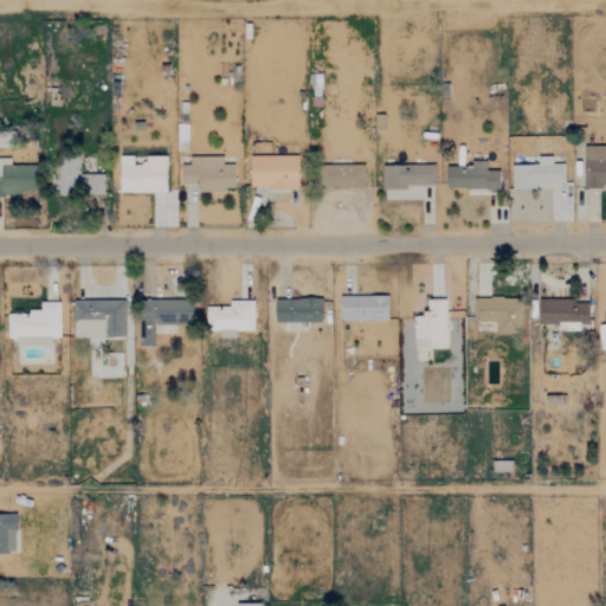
[(605,186),(605,147),(584,147),(582,186),(605,186)]
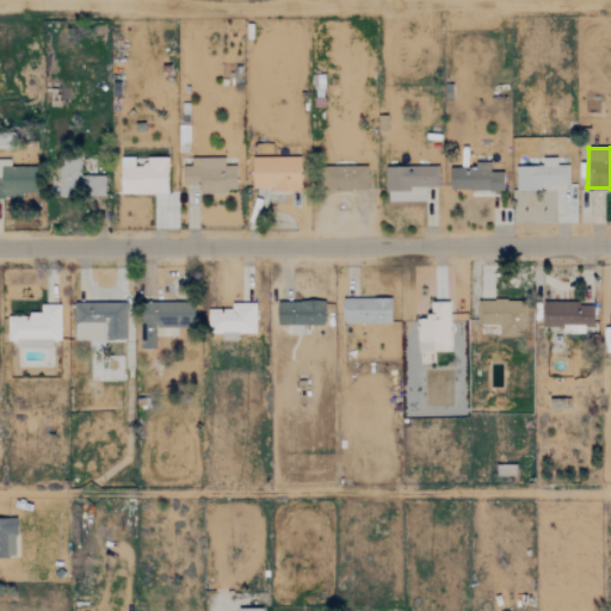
[(119,195),(166,196),(167,159),(137,158),(119,158),(119,195)]
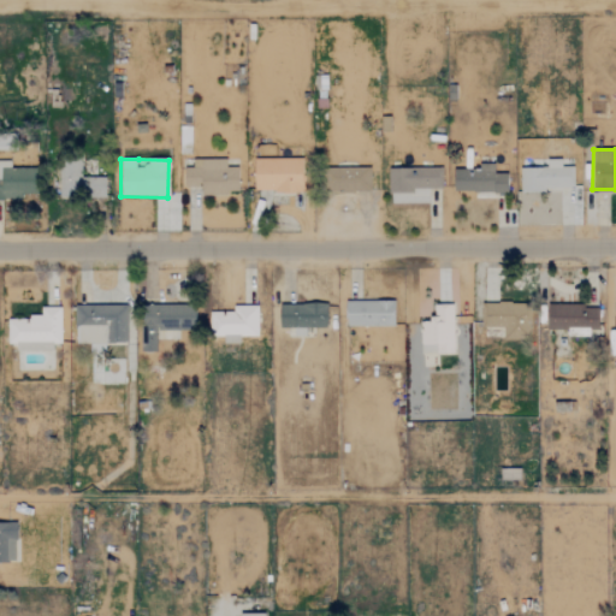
[(237,194),(237,167),(225,169),(225,159),(191,160),(191,169),(183,169),(183,188),(200,188),(200,195),(237,194)]
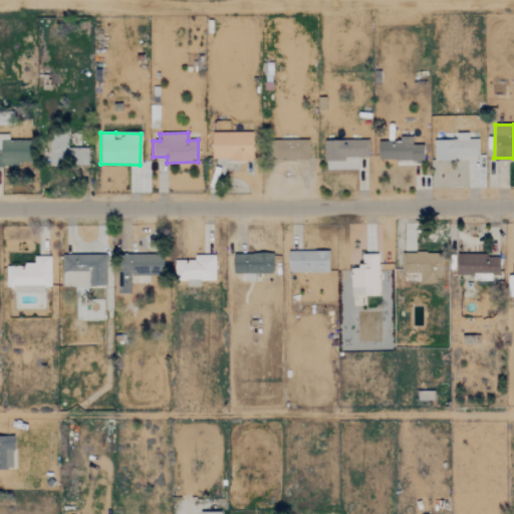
[(212,162),(252,161),(252,133),(211,134),(212,162)]
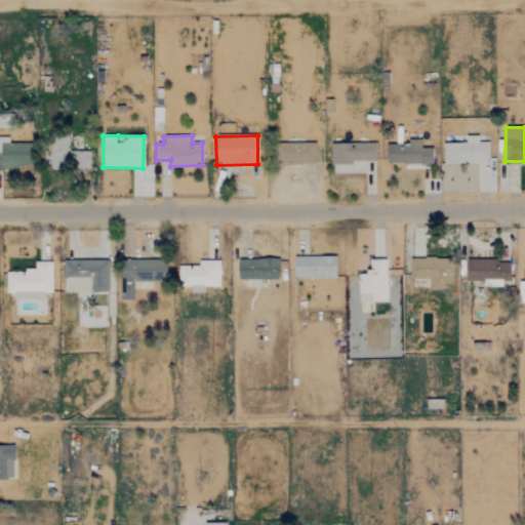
[(443,163),(489,162),(488,143),(478,143),(478,135),(467,136),(467,144),(443,145),(443,163)]
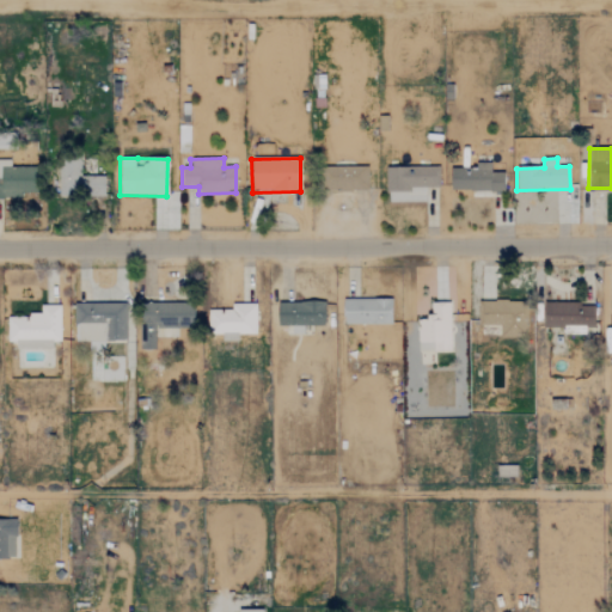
[(0,196),(37,197),(37,167),(10,167),(10,160),(0,159),(0,196)]
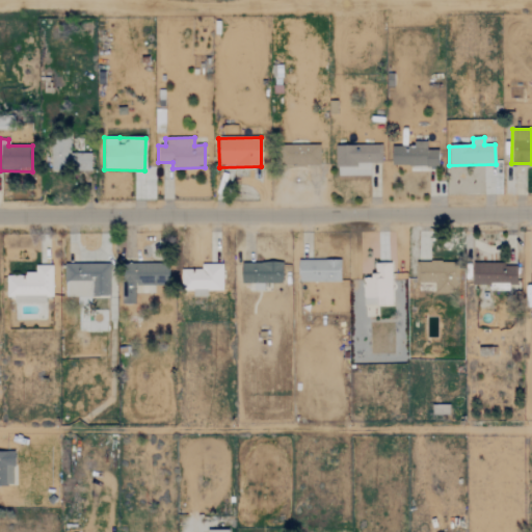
[(70,139),(51,139),(50,170),(89,171),(90,154),(69,153),(70,139)]
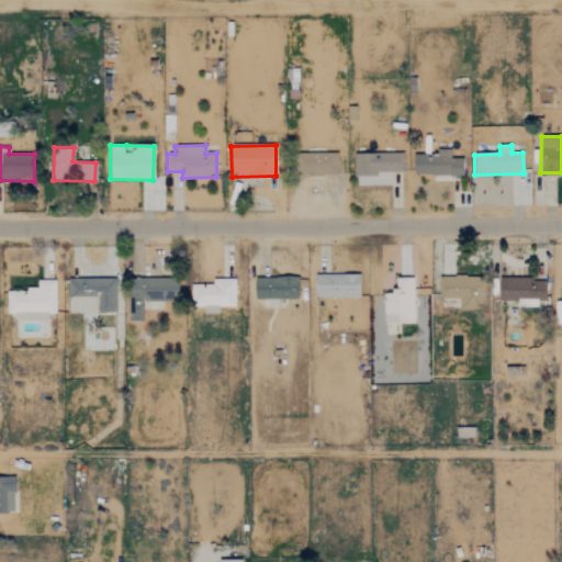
[(414,155),(414,175),(462,176),(462,158),(450,158),(450,150),(436,149),(436,156),(414,155)]
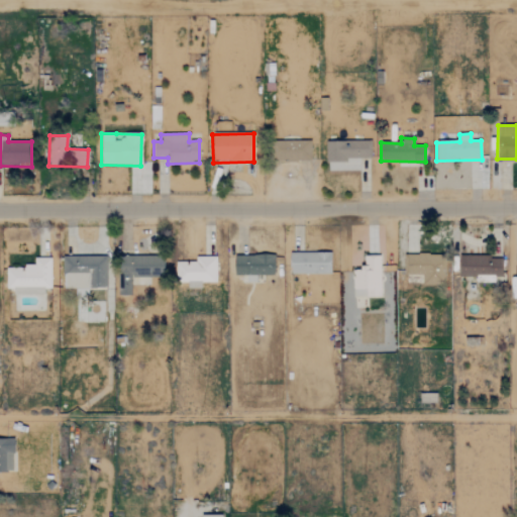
[(371,140),(325,141),(326,161),(372,160),(371,140)]
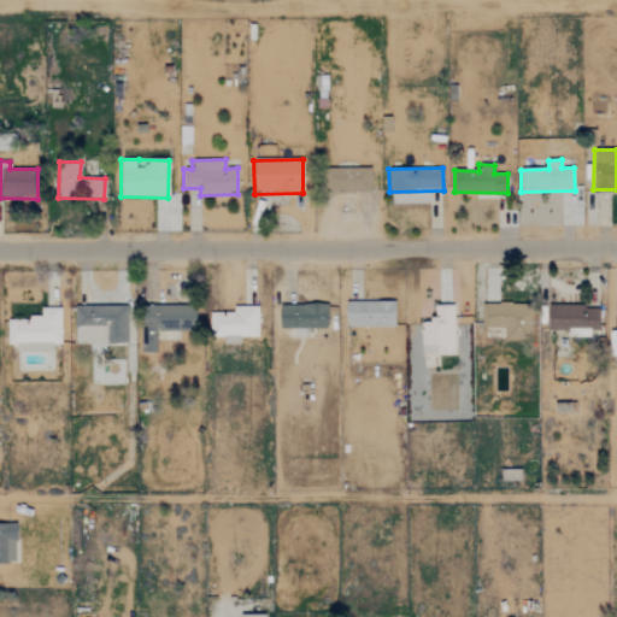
[(371,169),(333,169),(333,193),(370,193),(371,169)]
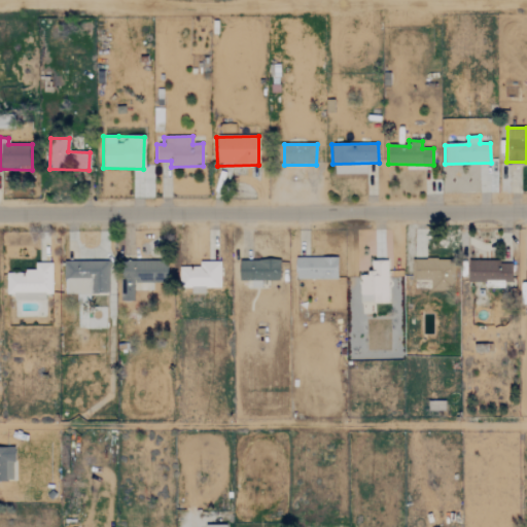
[(338,278),(337,256),(295,257),(295,279),(338,278)]
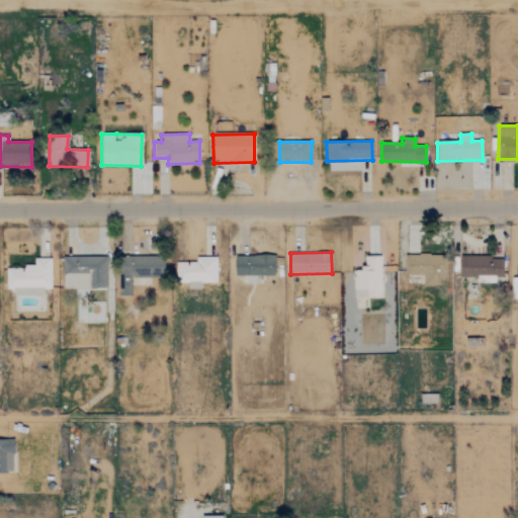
[(444,285),(445,255),(407,255),(407,275),(423,275),(423,284),(444,285)]
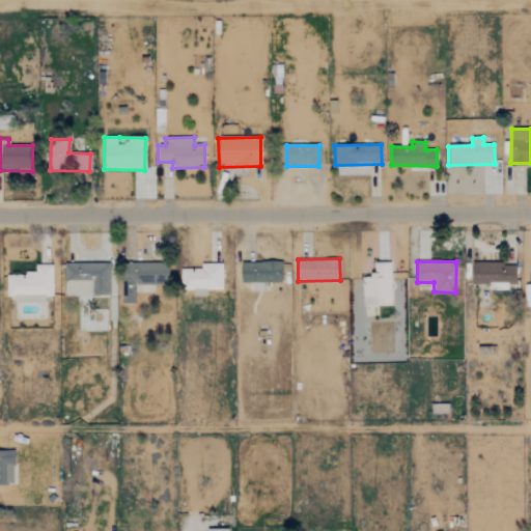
[(168,284),(168,262),(122,262),(122,303),(135,303),(135,284),(168,284)]
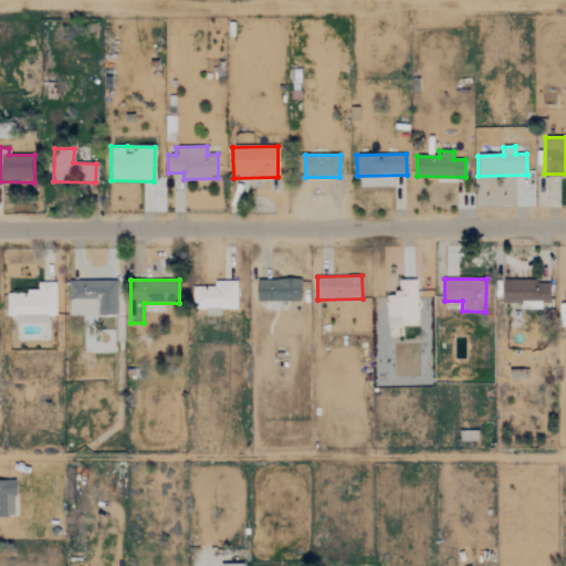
[(417,324),(417,280),(398,280),(398,293),(386,293),(387,324),(417,324)]
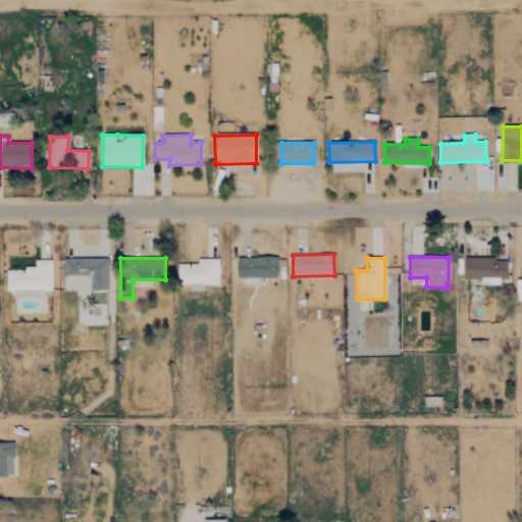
[(507,279),(507,258),(463,259),(463,278),(480,278),(480,284),(499,283),(499,279),(507,279)]
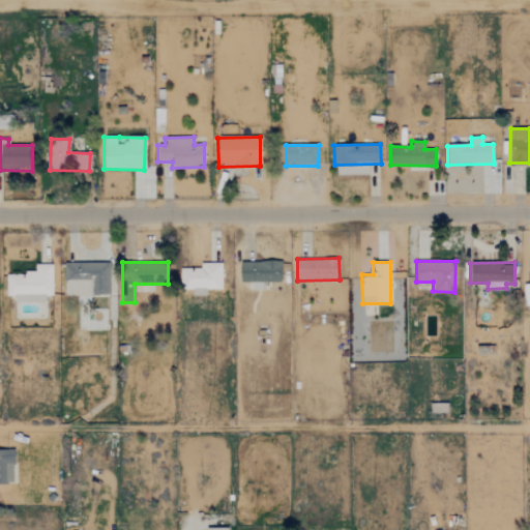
[(109,295),(109,263),(64,263),(64,295),(109,295)]
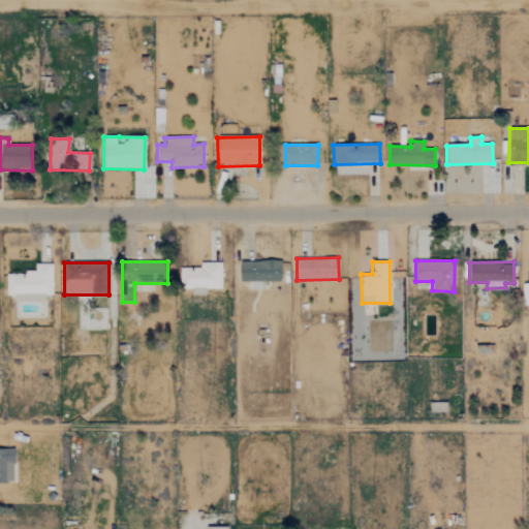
[(221,288),(221,262),(199,262),(199,268),(180,268),(180,291),(206,291),(206,288),(221,288)]
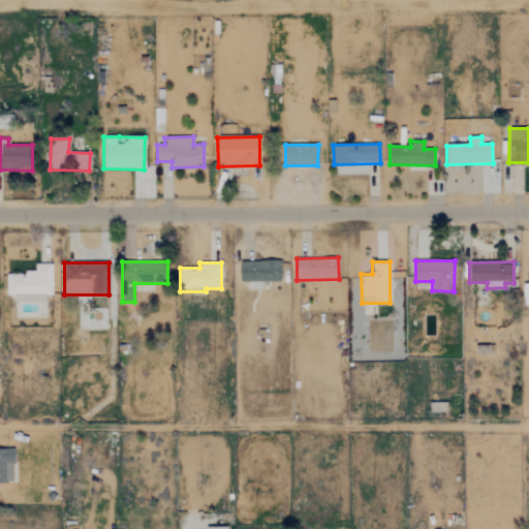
[(52,263),(35,263),(35,273),(6,272),(5,299),(52,300),(52,263)]
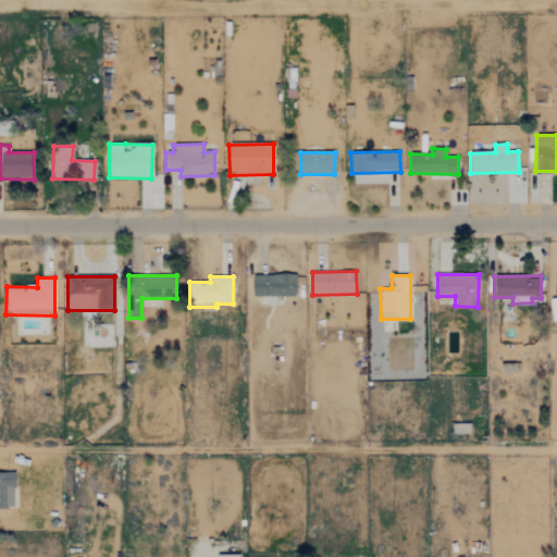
[(0,508),(13,509),(14,473),(0,472),(0,508)]
